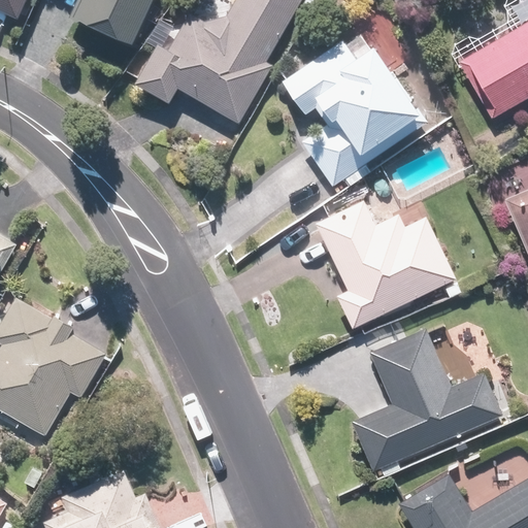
[(0,0),(0,11),(20,21),(28,0),(0,0)]
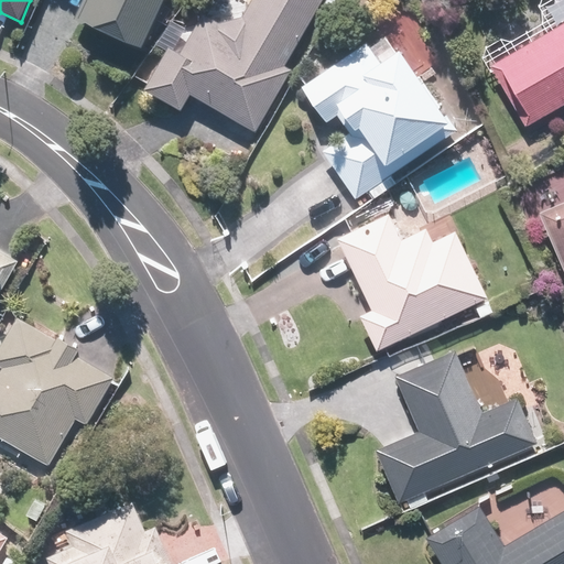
[(138,45),(162,0),(83,0),(77,12),(138,45)]
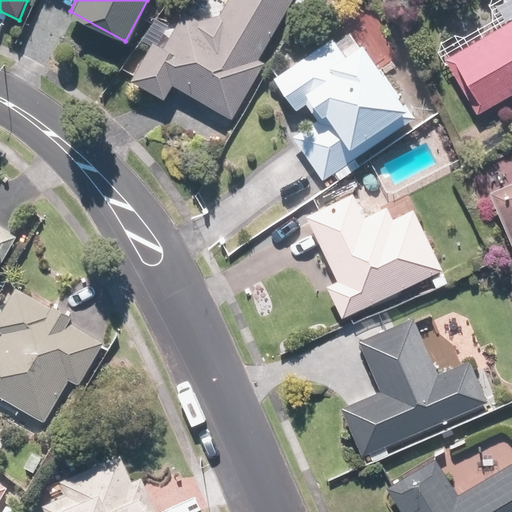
[(259,58),(291,0),(225,0),(212,24),(182,8),(164,41),(156,37),(133,79),(166,98),(173,85),(235,119),(266,63),(259,58)]
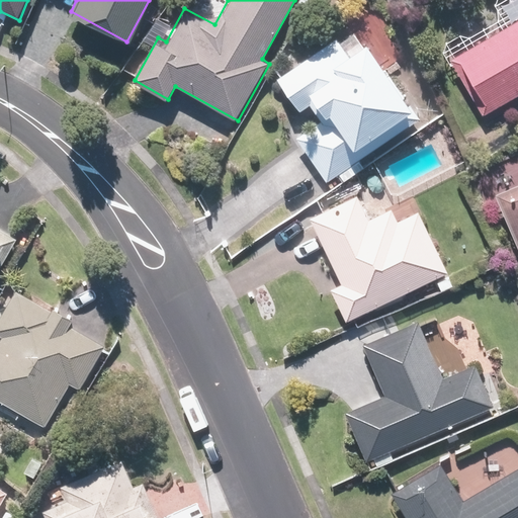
[(511,25),(449,58),(481,116),(517,96),(517,0),(507,0),(500,4),(511,25)]
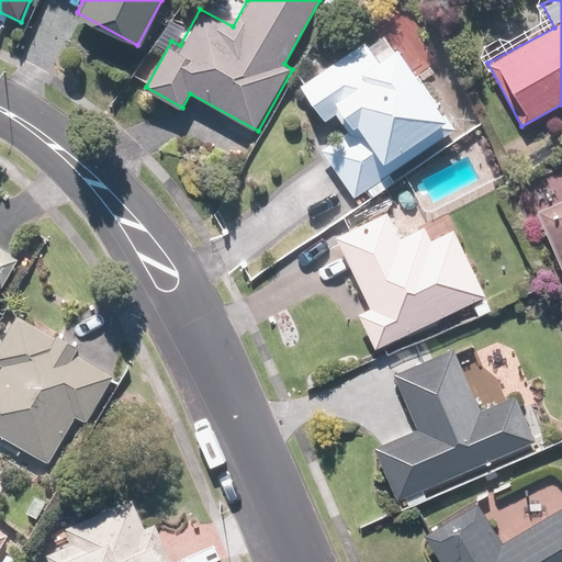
[(449,117),(396,43),(380,55),(367,36),(295,87),(319,121),(337,109),(351,128),(325,147),(358,193),(366,188),(374,200),(398,183),(390,171),(397,166),(392,157),(449,117)]
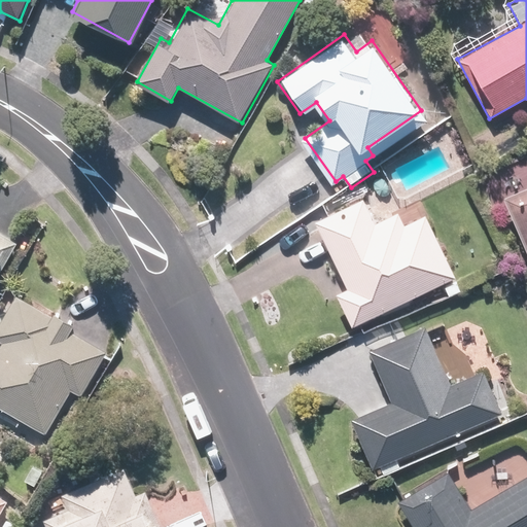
[(526,182),(503,192),(526,249),(526,182)]
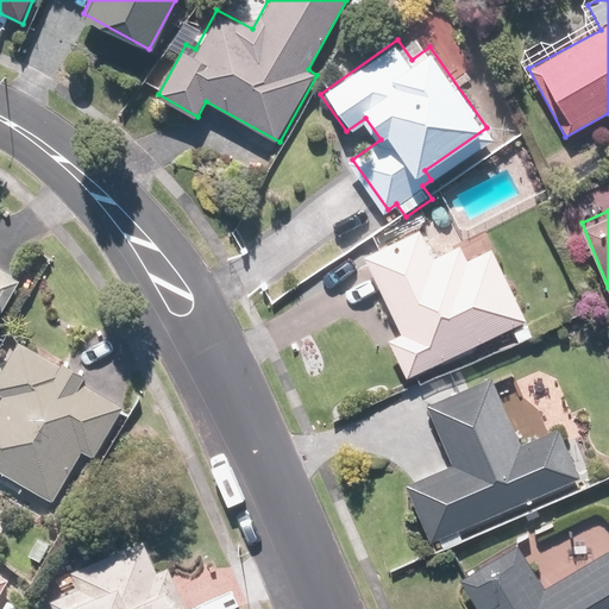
[(424,225),(364,252),(402,333),(389,339),(407,378),(526,322),(491,248),(466,259),(458,242),(437,252),(424,225)]
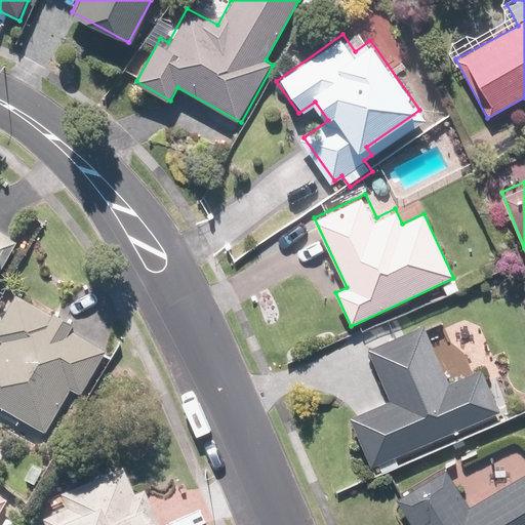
[(0,273),(19,241),(0,228),(0,273)]
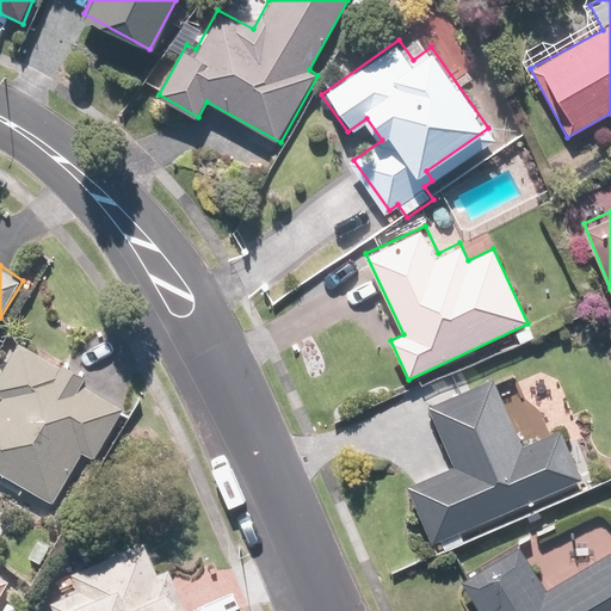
[(81,452),(97,461),(131,397),(19,335),(0,369),(0,471),(54,503),(81,452)]
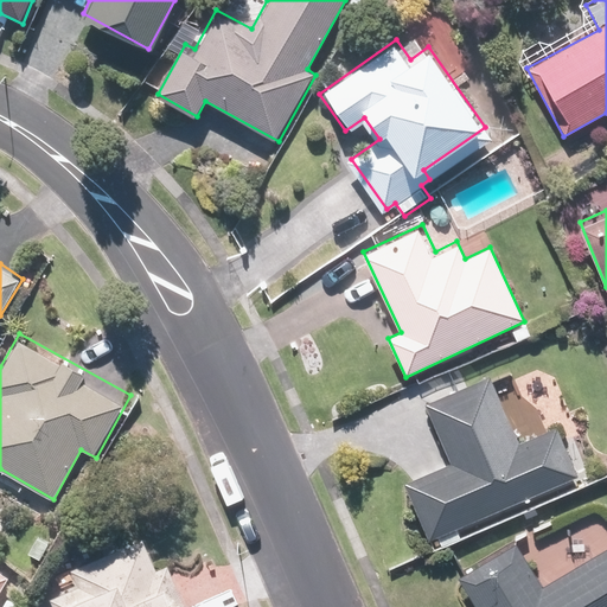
[(461,535),(458,529),(581,470),(557,420),(523,435),(491,368),(423,400),(452,460),(409,480),(440,544),(461,535)]
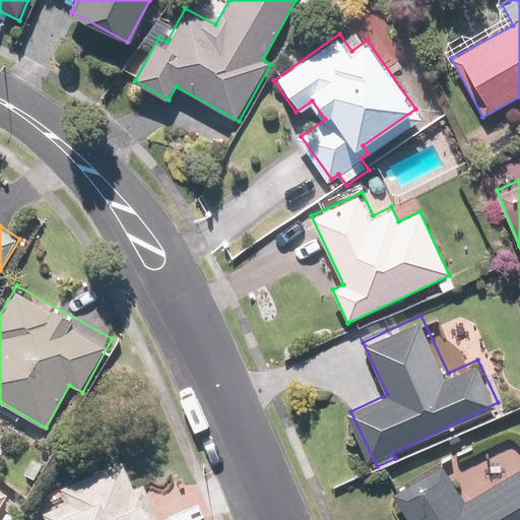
[(24,519),(160,519),(146,482),(134,488),(123,461),(60,485),(63,495),(21,511),(24,519)]
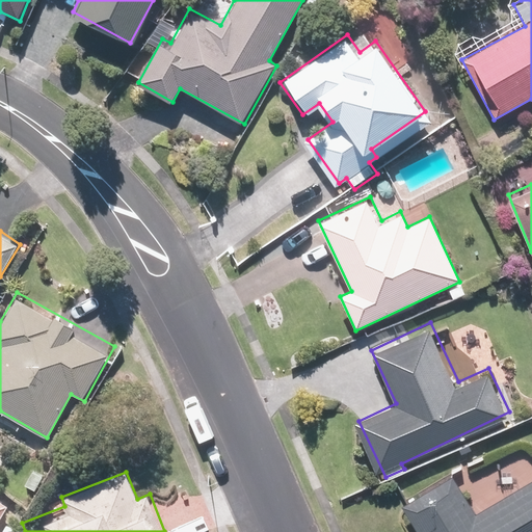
[(451,472),(402,505),(420,531),(531,531),(531,479),(480,515),(451,472)]
